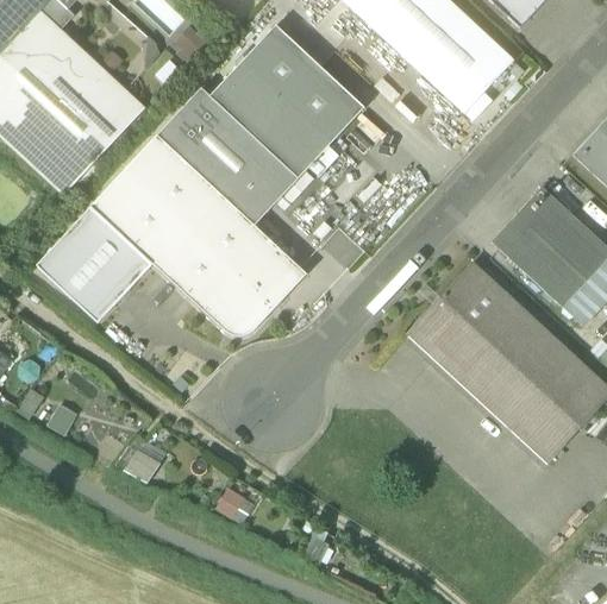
[(5,0),(0,5),(0,52),(41,10),(49,0),(58,0),(68,8),(75,0),(5,0)]
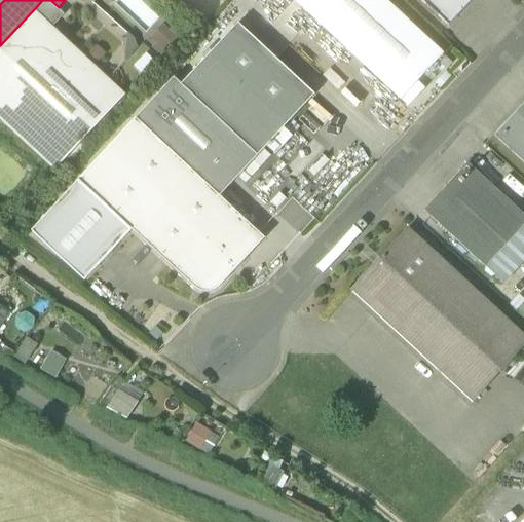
[(297,0),(350,49),(393,4),(388,0),(297,0)]
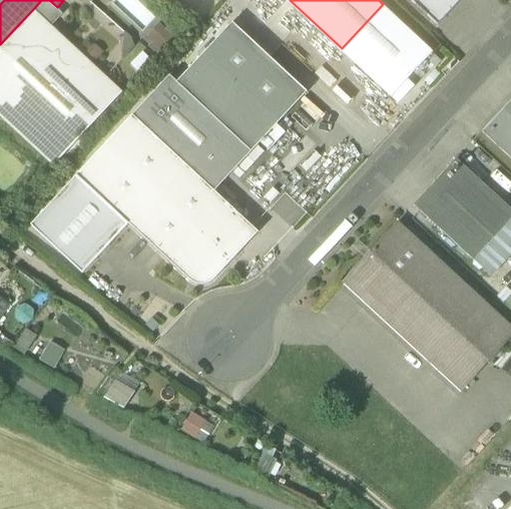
[(413,0),(439,23),(459,0),(413,0)]
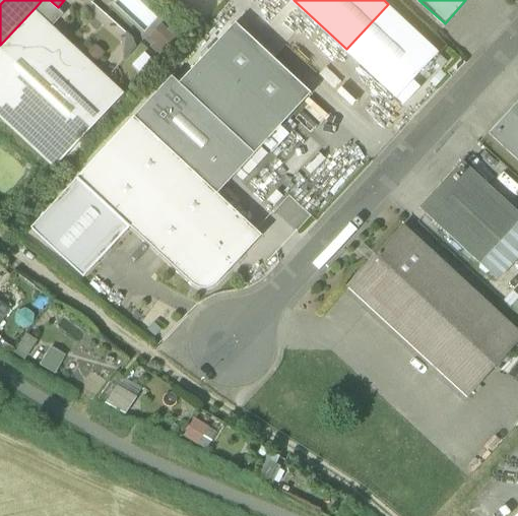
[(439,51),(388,4),(346,49),(397,95),(439,51)]
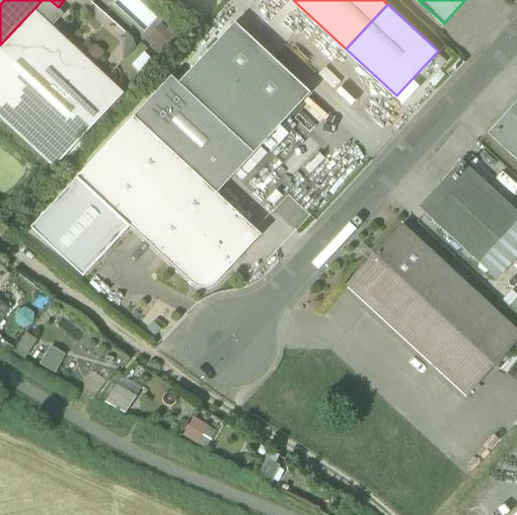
[(0,45),(0,114),(55,165),(124,91),(34,8),(0,45)]
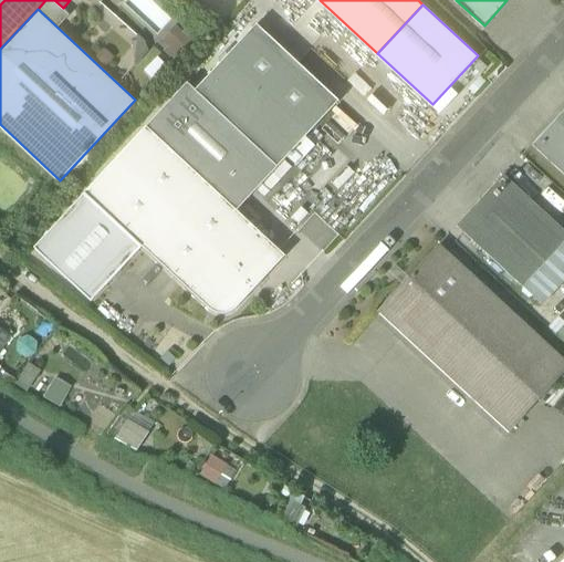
[(188,82),(147,126),(237,209),(340,100),(257,23),(196,90),(188,82)]
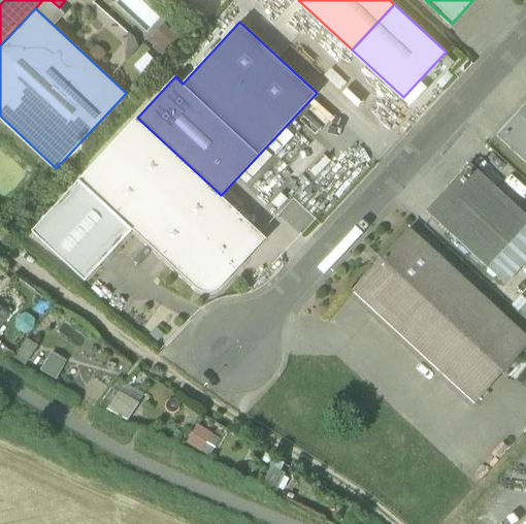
[(160,50),(176,37),(166,24),(150,36),(160,50)]
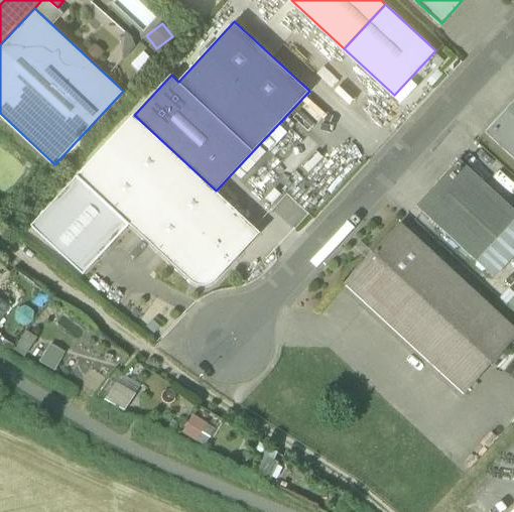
[(121,58),(138,40),(121,26),(105,44),(121,58)]
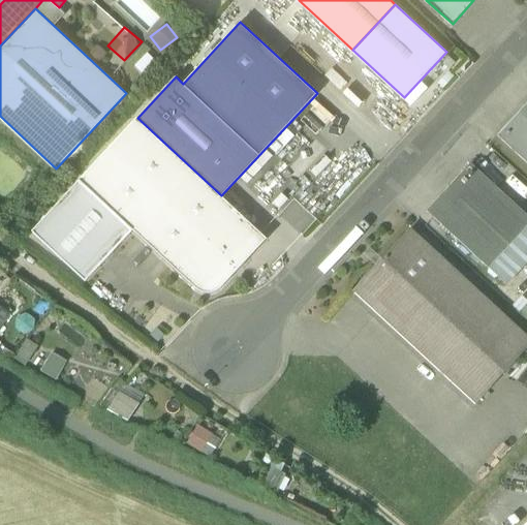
[(526,101),(498,133),(526,159),(526,101)]
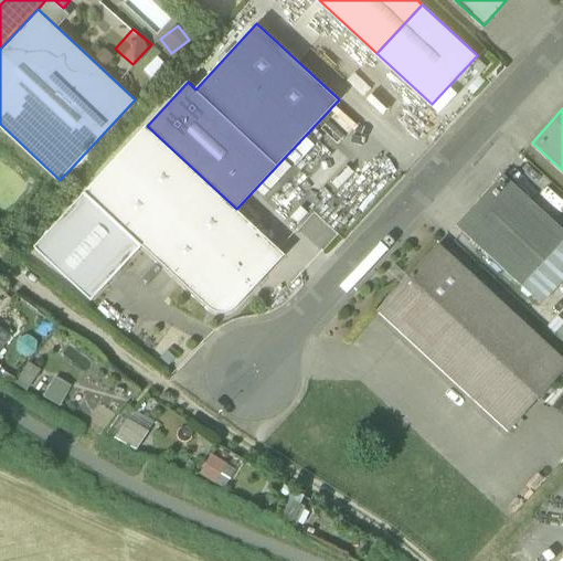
[(142,244),(191,289),(253,224),(236,209),(147,126),(86,191),(142,244)]
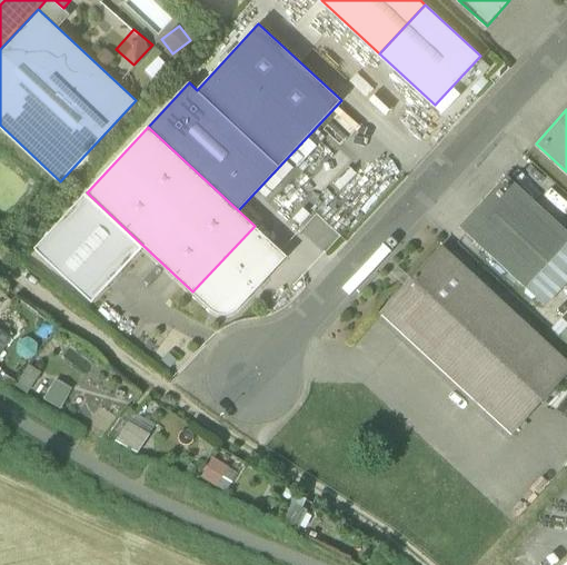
[(460,225),(527,286),(553,258),(566,241),(566,229),(507,174),(460,225)]
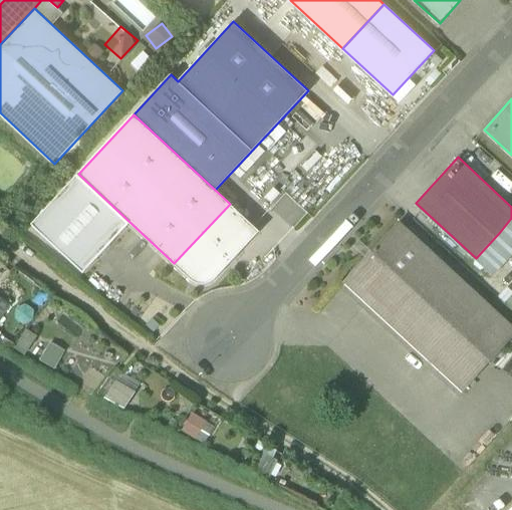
[(84,272),(130,222),(78,174),(32,223),(84,272)]
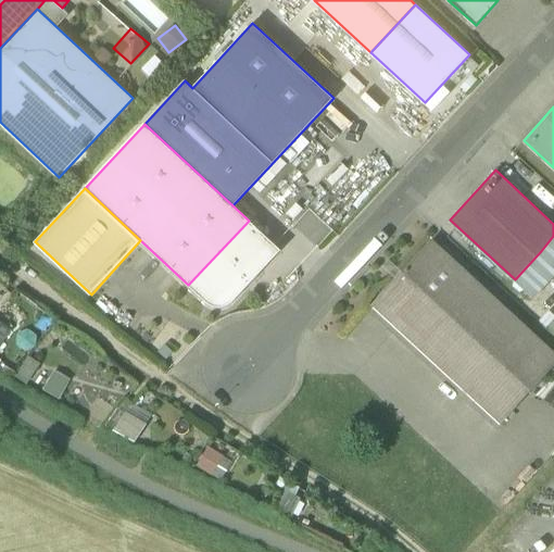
[(280,250),(249,221),(188,285),(206,301),(208,303),(215,305),(219,306),(227,304),(234,301),(280,250)]
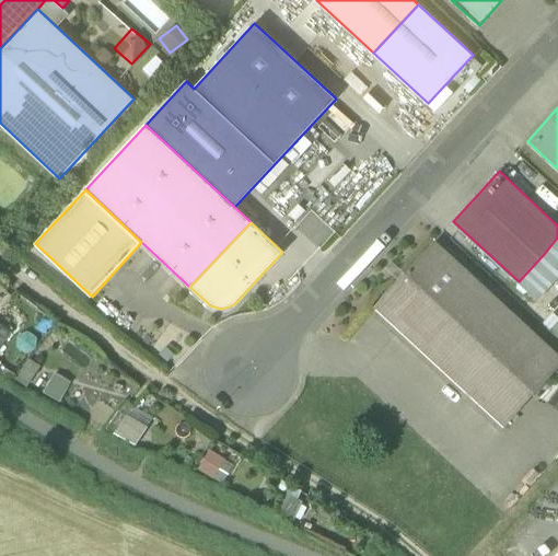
[(557,238),(544,254),(557,266),(557,238)]
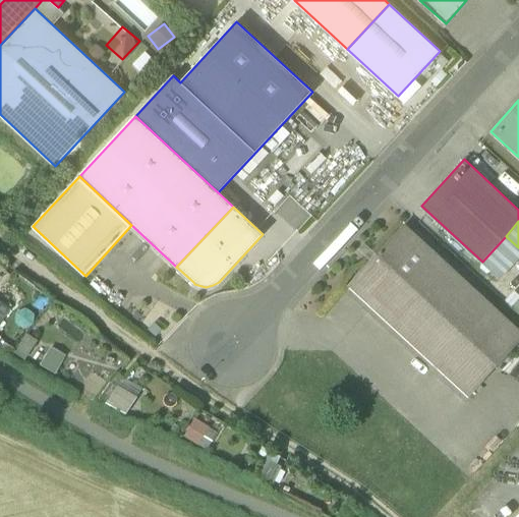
[(348,284),(469,396),(518,341),(518,328),(404,223),(348,284)]
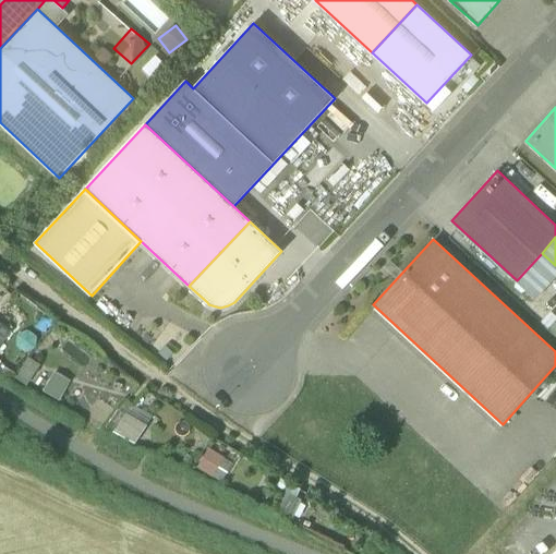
[(555,265),(542,253),(517,280),(535,298),(555,275),(555,265)]
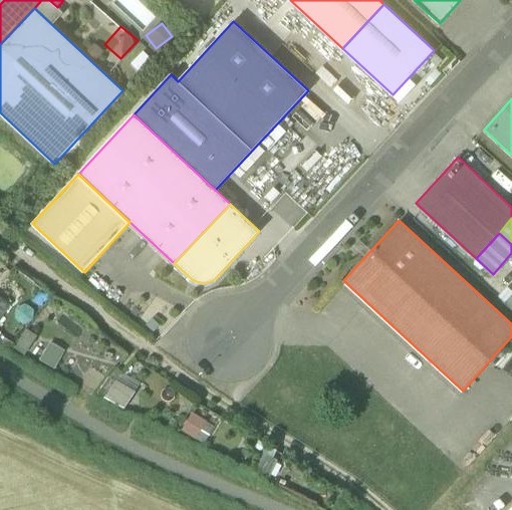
[(0,318),(10,300),(0,294),(0,318)]
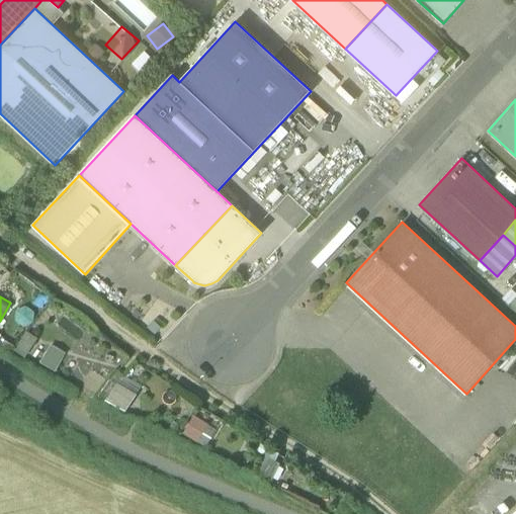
[(52,342),(43,358),(57,367),(67,350),(52,342)]
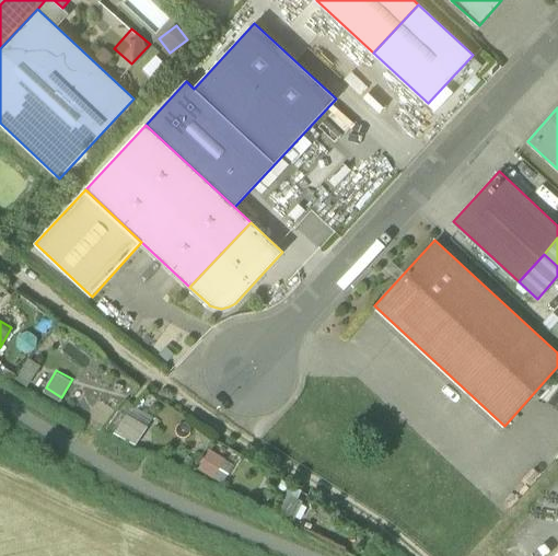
[(138,442),(153,413),(128,401),(113,430),(138,442)]
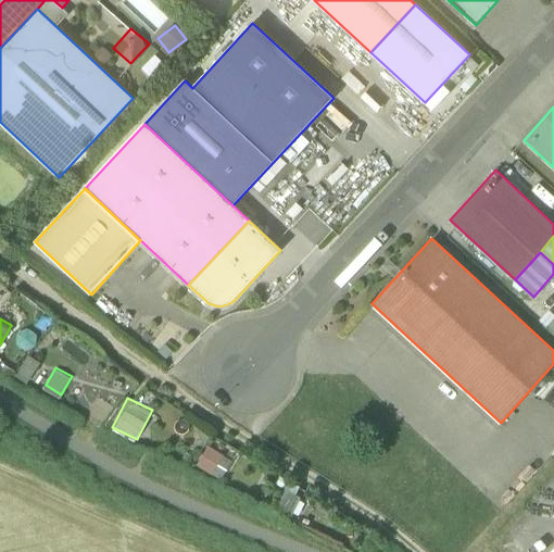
[(198,462),(222,477),(234,459),(210,443),(198,462)]
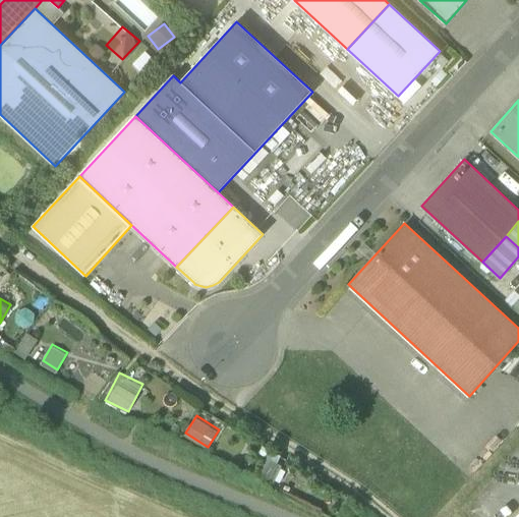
[(274,450),(264,475),(275,479),(284,454),(274,450)]
